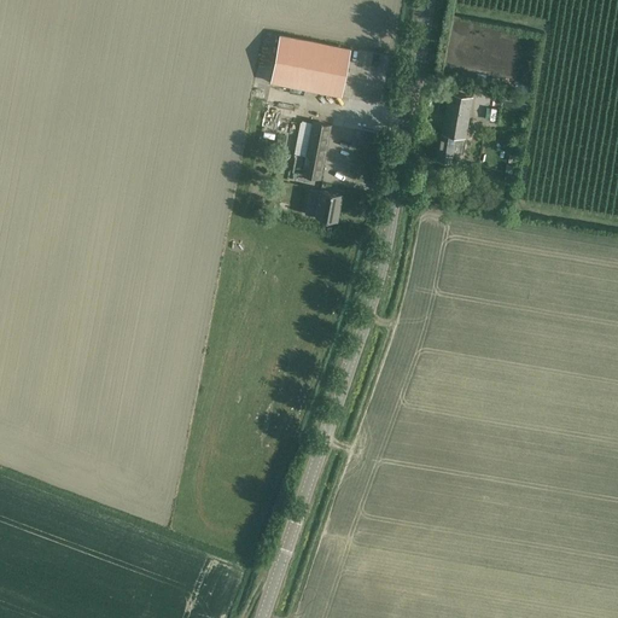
[(342,95),(350,47),(279,34),(270,81),(342,95)]
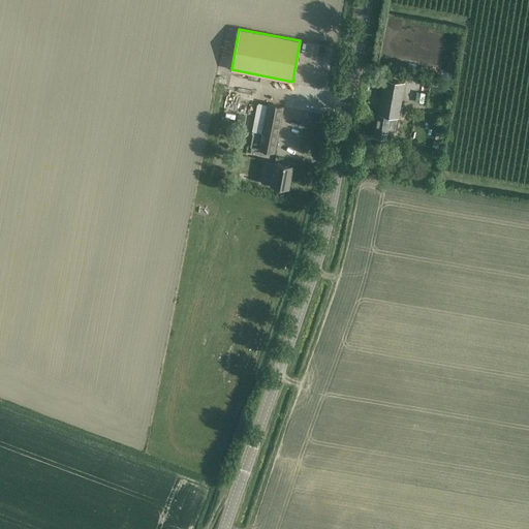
[(396,130),(404,82),(383,79),(374,136),(385,137),(386,129),(396,130)]
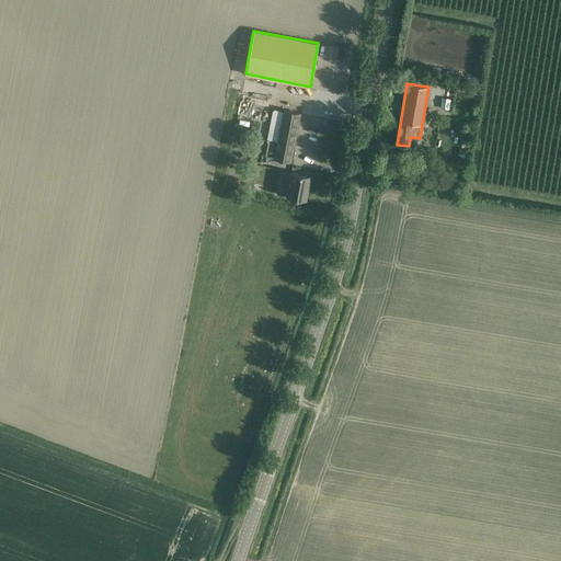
[(283,111),(273,110),(270,134),(278,135),(274,158),(292,161),(300,114),(283,111)]
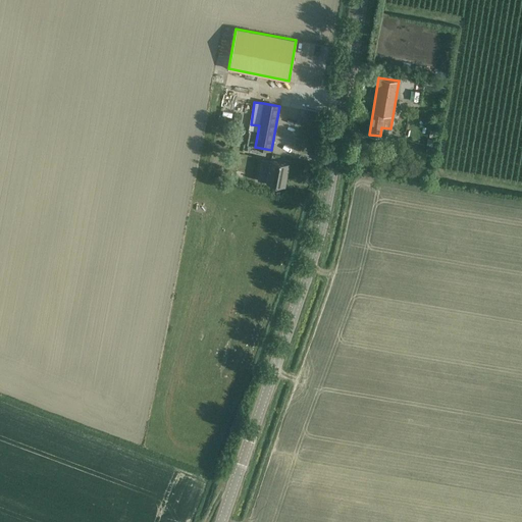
[(253,146),(256,131),(250,129),(247,145),(253,146)]
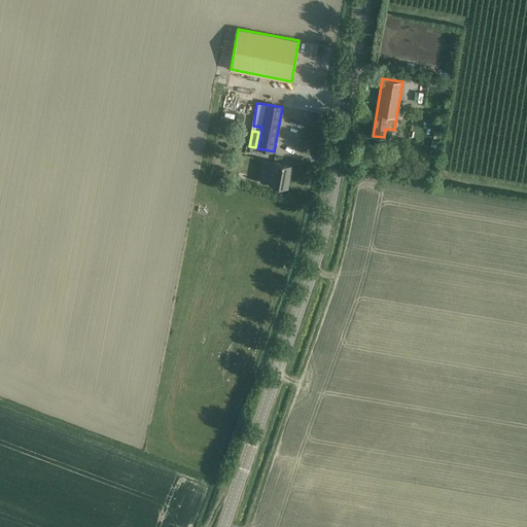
[(291,166),(273,162),(270,184),(287,187),(291,166)]
